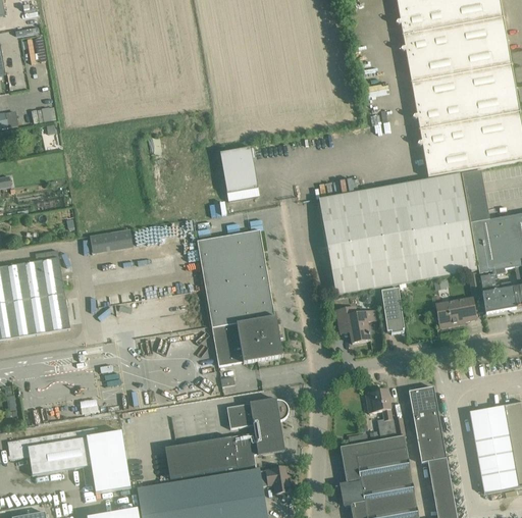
[(521,122),(500,0),(397,0),(428,175),(521,158),(521,122)]
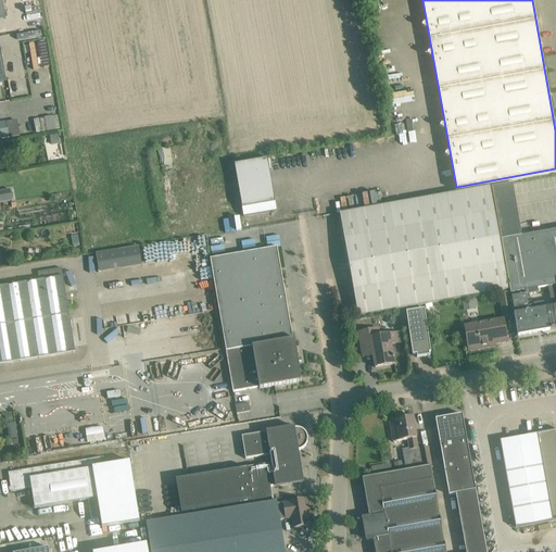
[(392,100),(404,97),(403,89),(391,92),(392,100)]
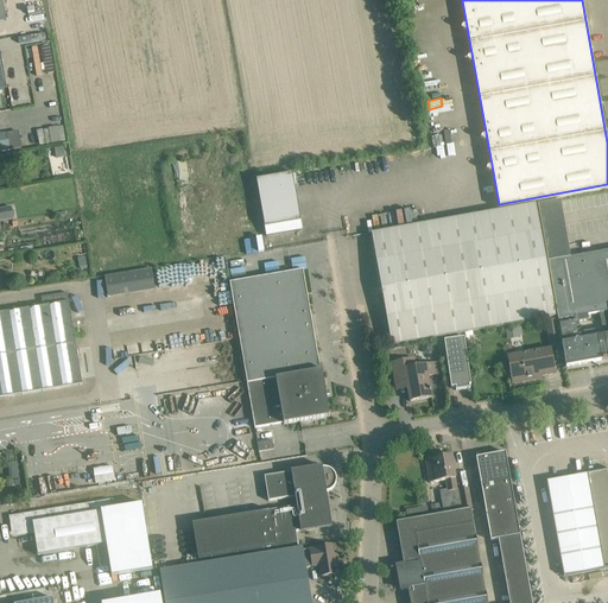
[(40,125),(40,139),(64,138),(64,124),(40,125)]
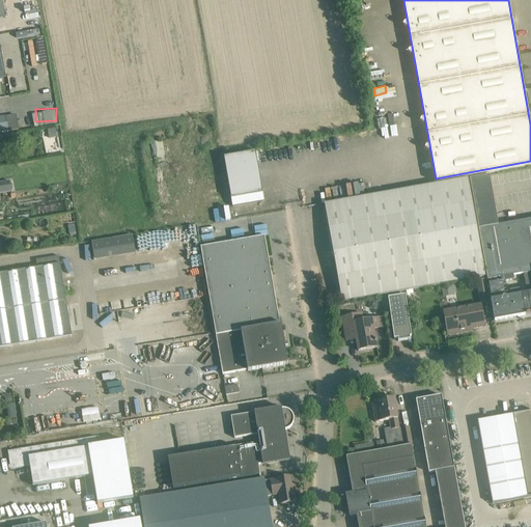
[(5,113),(0,113),(0,128),(8,127),(19,125),(16,111),(5,113)]
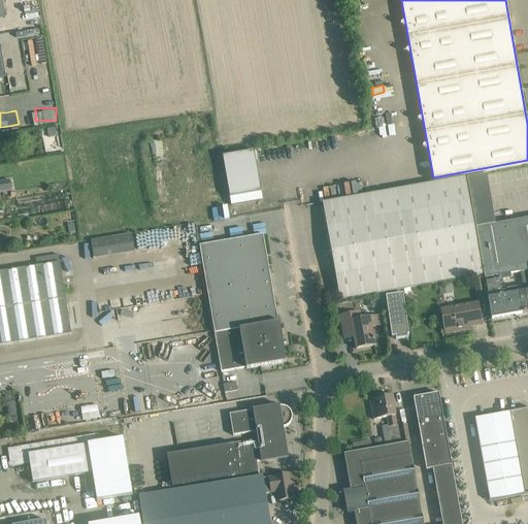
[(223,153),(230,194),(231,201),(262,196),(261,188),(256,157),(259,157),(257,146),(254,148),(254,146),(223,153)]
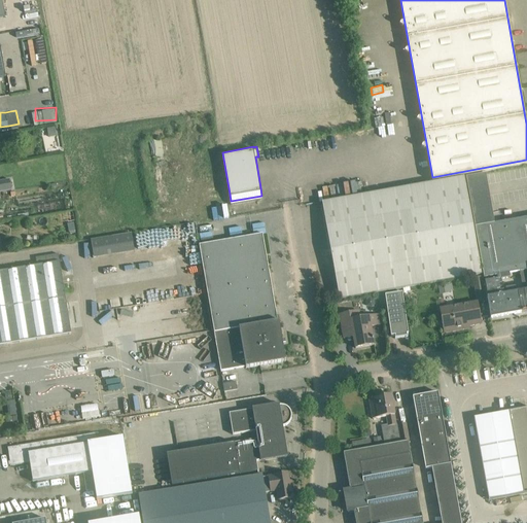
[(463,174),(322,199),(340,297),(481,272),(463,174)]
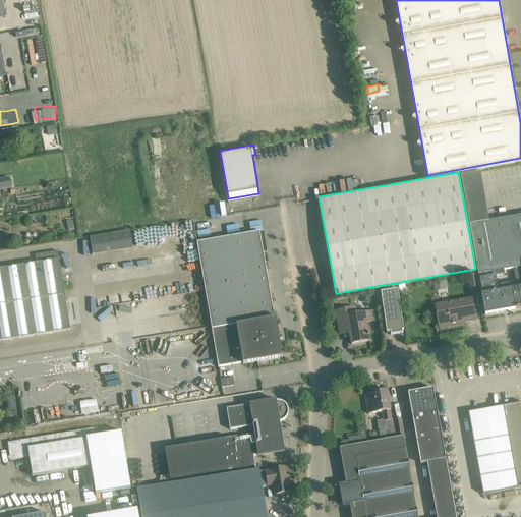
[(9,174),(0,175),(0,186),(11,184),(9,174)]
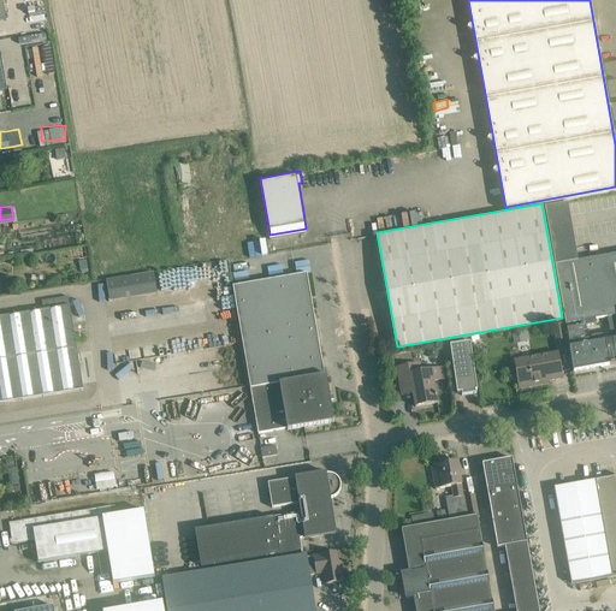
[(77,245),(67,248),(73,268),(83,266),(77,245)]
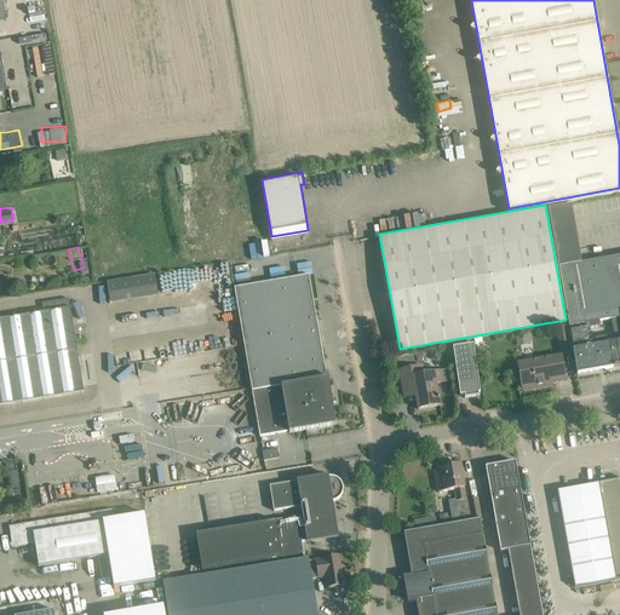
[(619,361),(619,251),(583,258),(558,263),(569,321),(578,369),(619,361)]
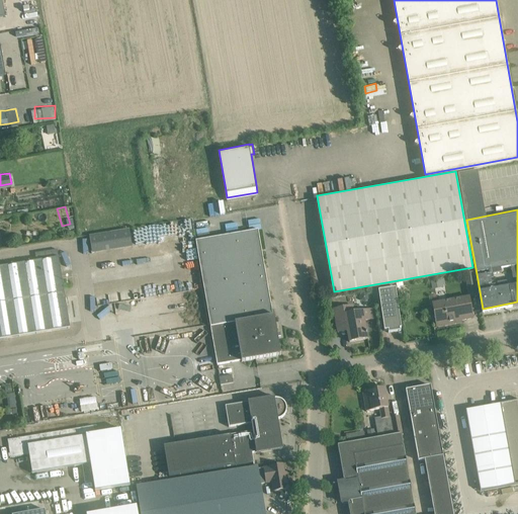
[(89,233),(91,247),(132,241),(130,227),(89,233)]
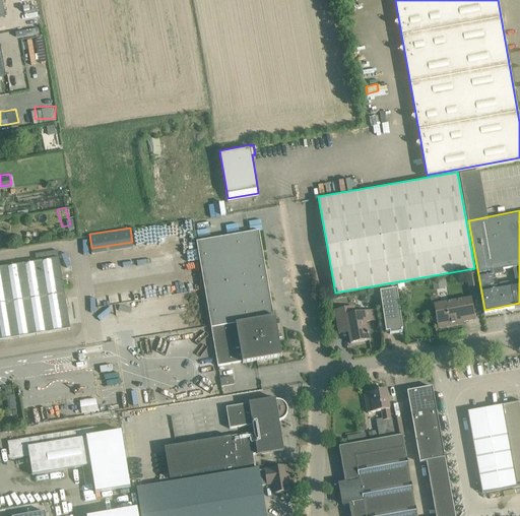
[(195,239),(210,323),(218,363),(243,359),(243,360),(281,352),(275,314),(274,314),(259,228),(195,239)]
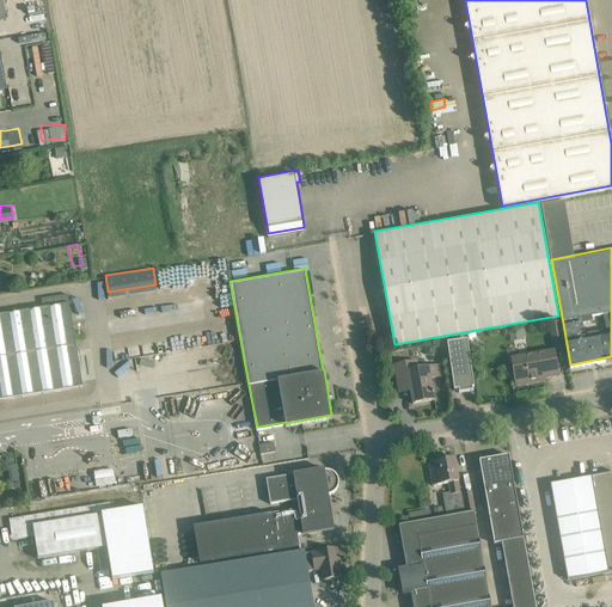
[(0,396),(83,384),(69,300),(68,290),(42,295),(43,304),(0,311),(0,396)]
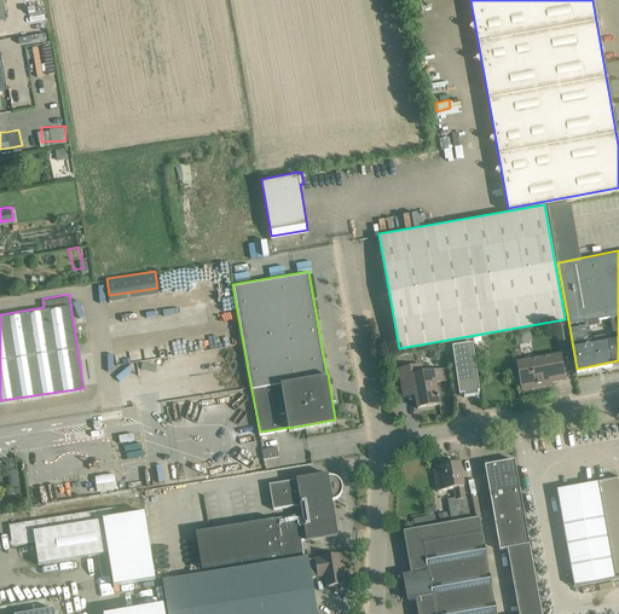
[(565,320),(556,322),(556,326),(557,334),(567,332),(566,328),(565,320)]
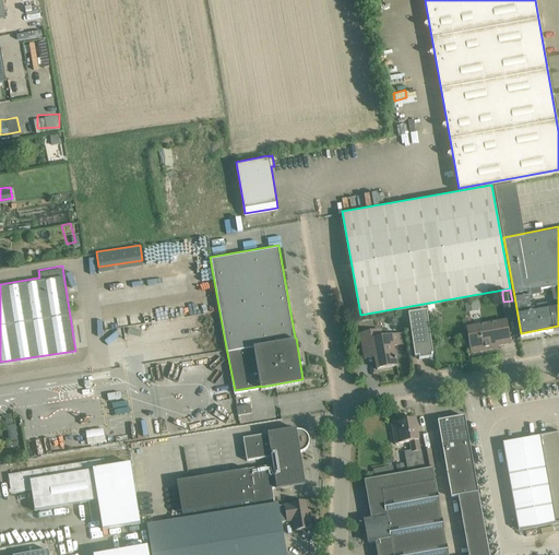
[(478,295),(464,297),(466,308),(477,306),(477,305),(480,304),(478,295)]
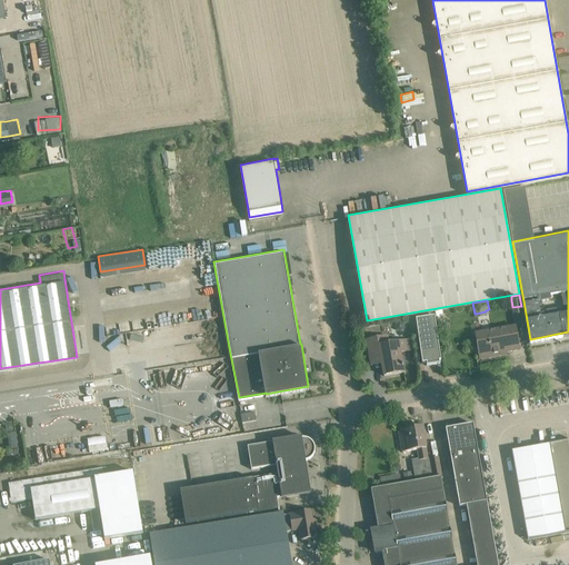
[(416,318),(415,318),(416,330),(418,330),(422,359),(427,359),(427,362),(440,359),(439,359),(439,357),(441,357),(435,313),(416,315),(416,318)]
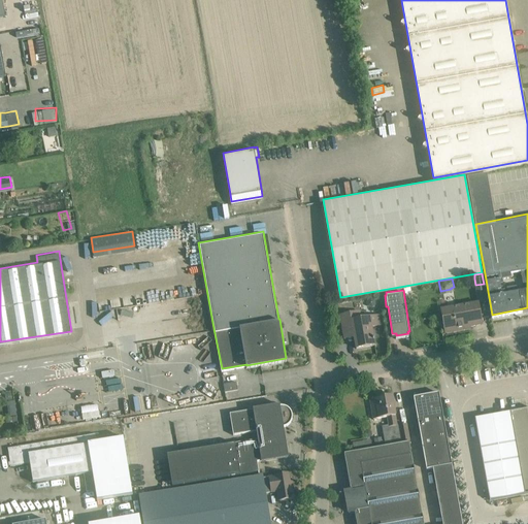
[(374,296),(370,294),(366,297),(367,302),(372,304),(375,301),(374,296)]
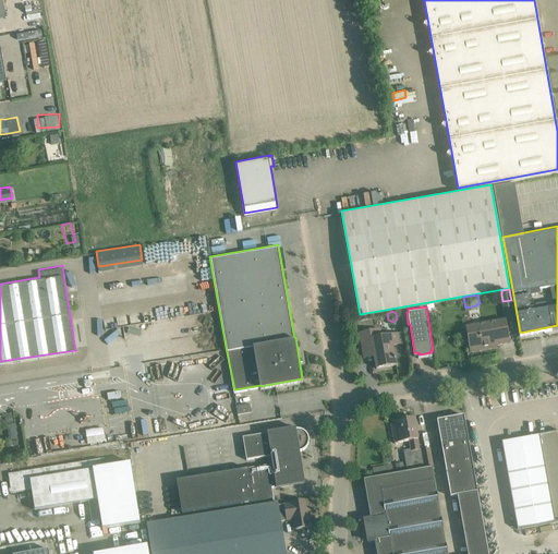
[(371,317),(368,323),(372,326),(377,326),(379,321),(375,317),(371,317)]
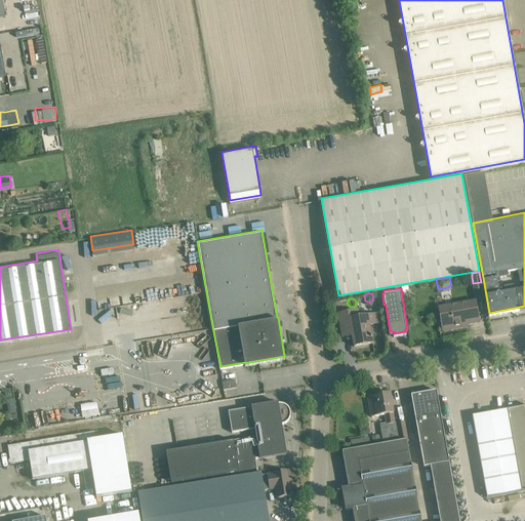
[(476,298),(438,306),(442,327),(461,324),(461,321),(467,320),(467,321),(479,319),(476,298)]
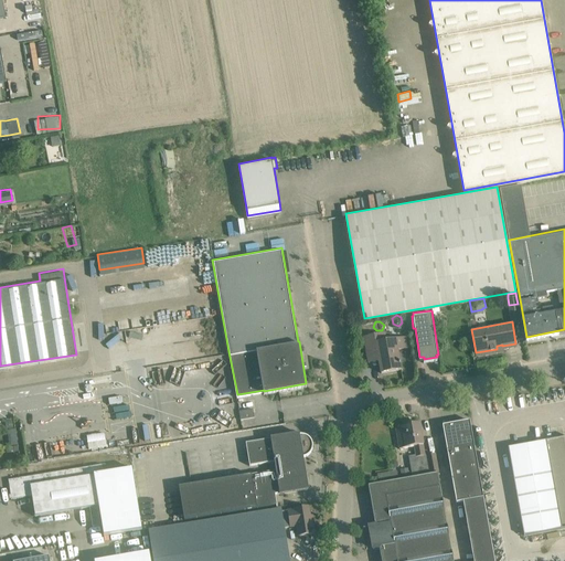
[(384,329),(364,334),(368,353),(377,351),(381,370),(401,366),(400,361),(401,360),(400,358),(397,347),(407,345),(406,334),(385,337),(384,329)]
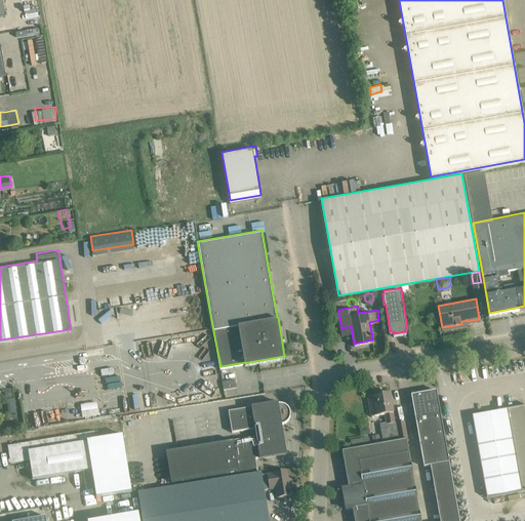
[(236,385),(235,376),(223,378),(224,387),(236,385)]
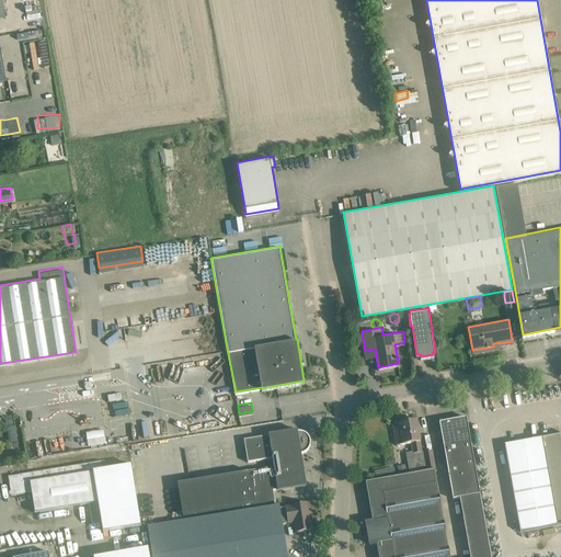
[(466,415),(439,419),(453,496),(459,495),(480,490),(466,415)]
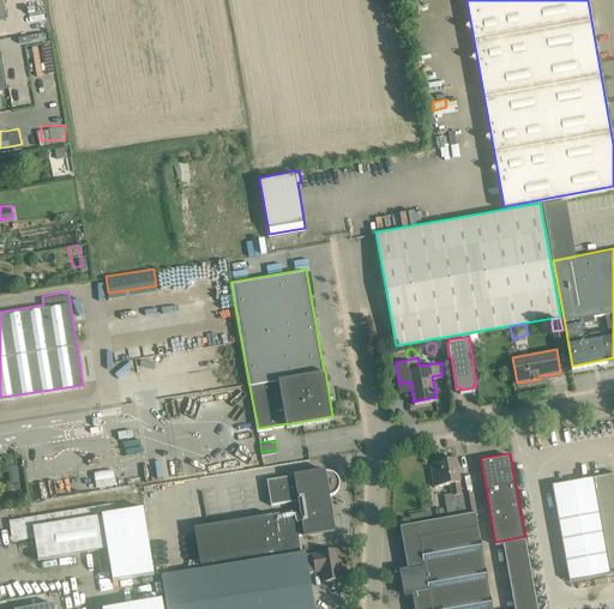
[(456,456),(429,459),(434,483),(450,481),(452,490),(444,492),(449,514),(468,512),(468,511),(476,508),(473,488),(462,490),(459,478),(461,478),(456,456)]
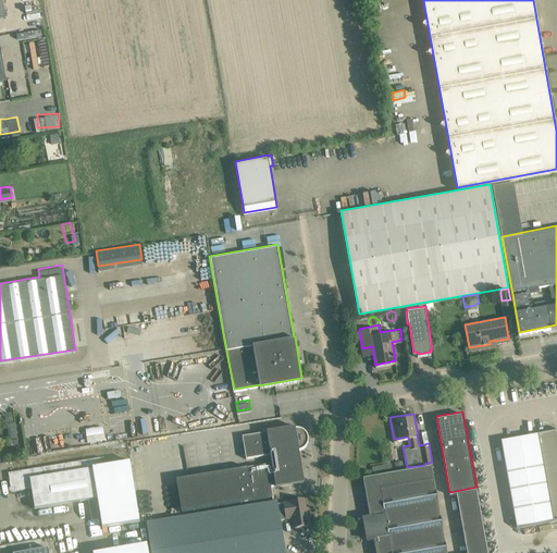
[(304,479),(299,447),(300,446),(302,445),(305,444),(306,443),(307,442),(308,440),(308,438),(308,437),(308,434),(308,432),(307,430),(306,429),(305,427),(302,426),(301,426),(299,425),(297,425),(295,425),(295,424),(267,428),(267,429),(243,433),(246,456),(271,452),(272,461),(247,465),(176,477),(182,510),(272,494),(272,498),(273,496),(271,483),(275,483),(275,484),(304,479)]
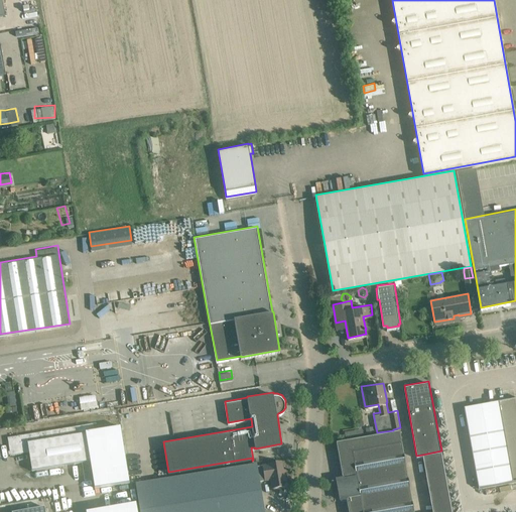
[(499,399),(464,405),(479,486),(513,480),(499,399)]
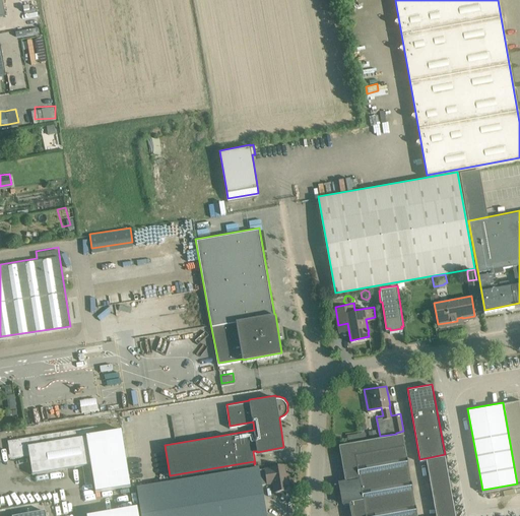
[(91,462),(95,490),(131,484),(122,428),(95,432),(93,424),(18,436),(7,438),(9,452),(12,451),(12,455),(29,453),(33,471),(91,462)]
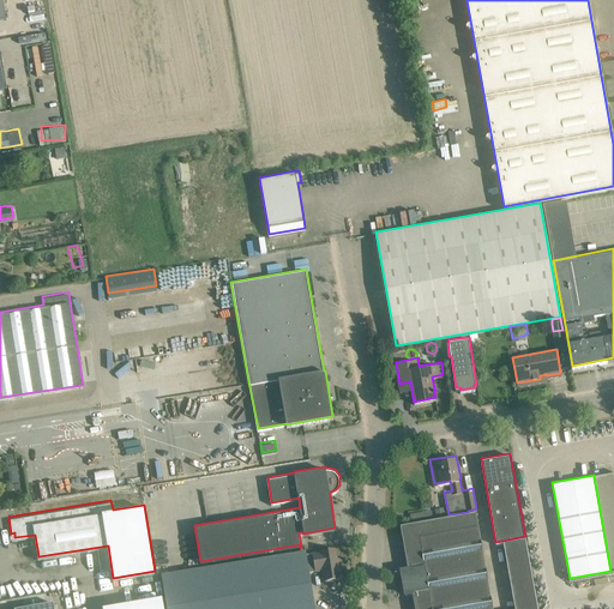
[(422,508),(410,511),(411,520),(423,518),(422,508)]
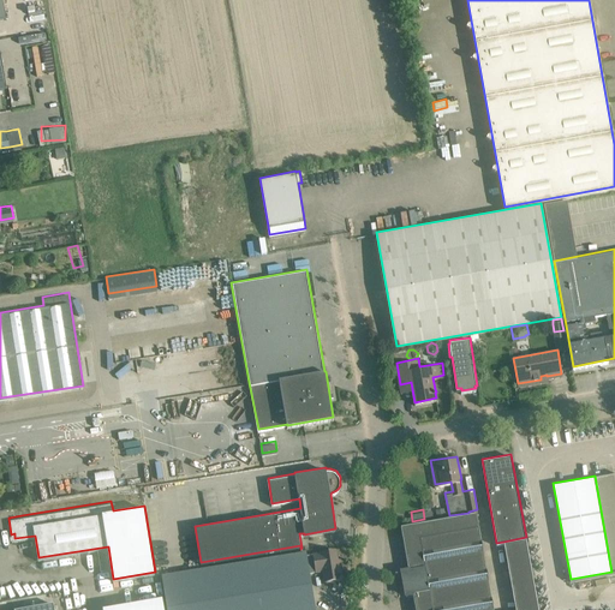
[(449,515),(401,525),(408,568),(401,569),(406,593),(412,592),(416,609),(494,609),(476,510),(469,513),(449,515)]
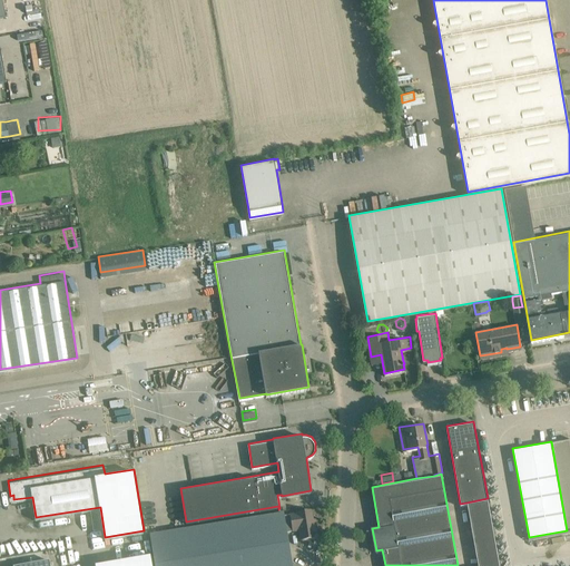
[(478,565),(500,565),(488,498),(467,503),(478,565)]
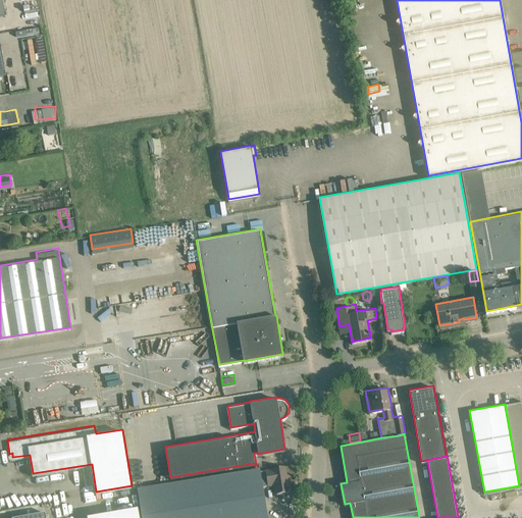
[(286,473),(285,465),(260,469),(259,467),(138,485),(143,517),(267,517),(263,486),(269,485),(268,483),(274,482),(276,491),(292,489),(289,473),(286,473)]
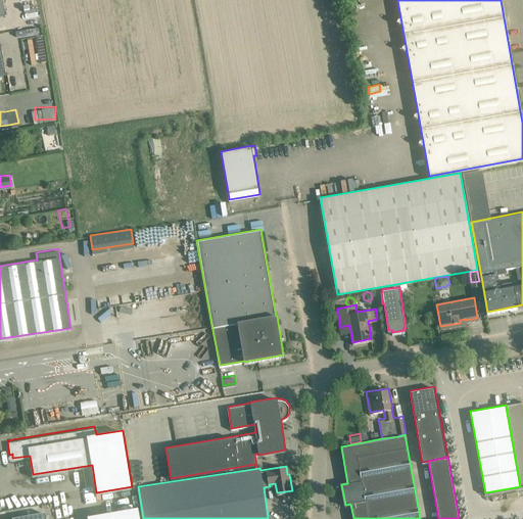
[(140,518),(138,507),(87,516),(87,518),(140,518)]
